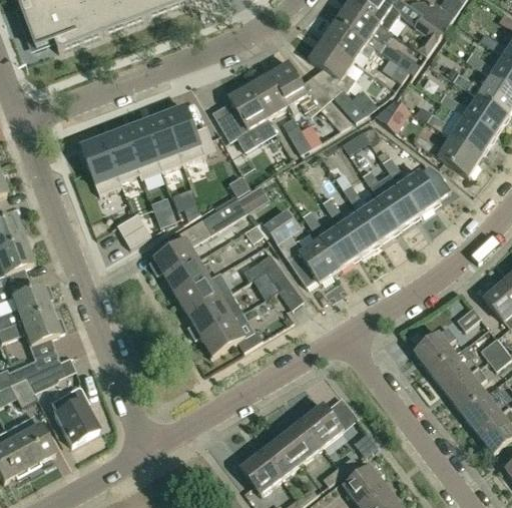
[(19,4),(36,48),(54,42),(58,51),(191,2),(190,0),(22,0),(23,2),(19,4)]
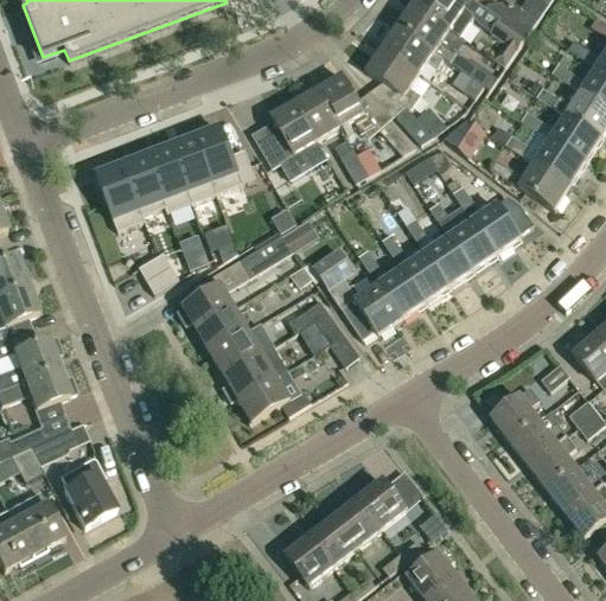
[(448,29),(448,30),(459,37),(472,16),(464,6),(455,0),(413,0),(412,2),(448,29)]
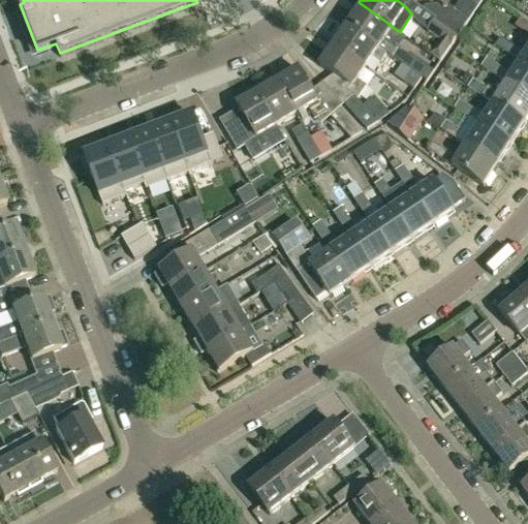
[(441,3),(433,13),(458,30),(470,12),(477,1),(475,0),(456,0),(455,1),(459,4),(456,8),(446,2),(441,3)]
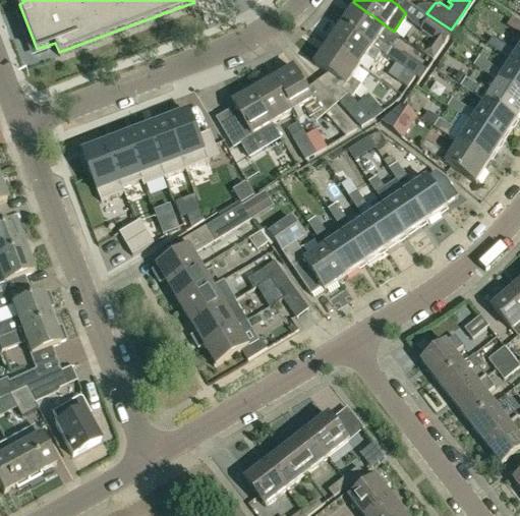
[(380,49),(380,50),(386,54),(391,45),(378,36),(385,25),(385,24),(353,2),(340,22),(380,49)]
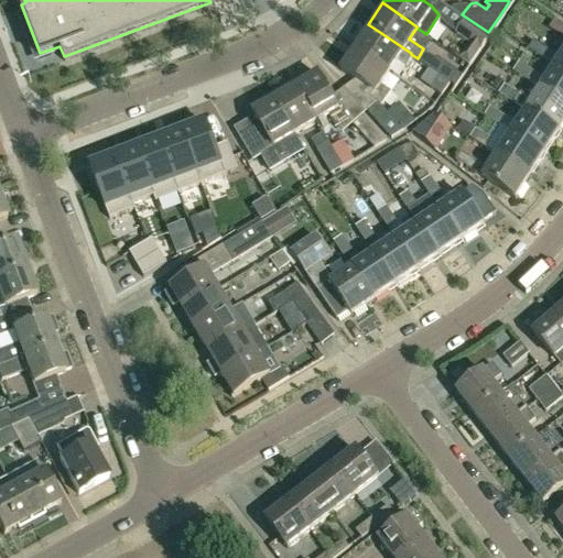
[(479,45),(487,33),(488,32),(462,14),(454,28),(479,45)]
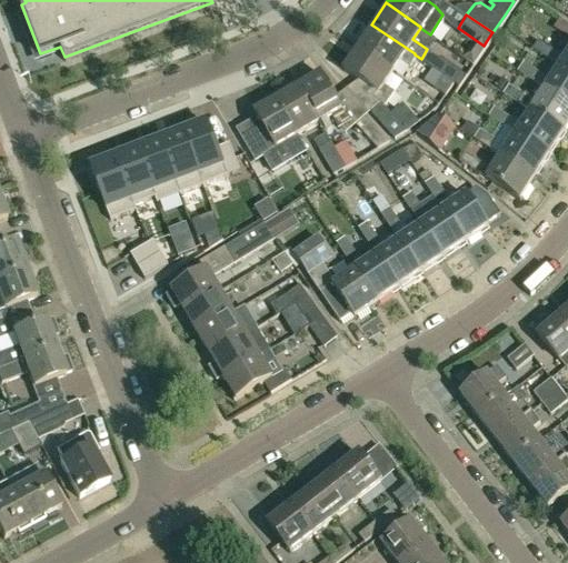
[(371,24),(357,44),(391,69),(400,57),(409,62),(415,54),(415,53),(371,24)]
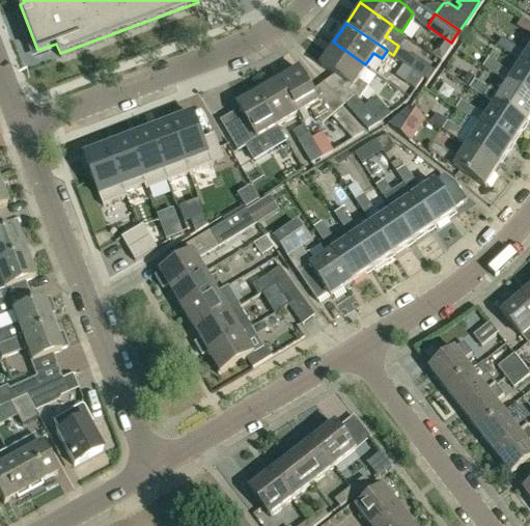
[(502,35),(497,43),(511,52),(517,45),(502,35)]
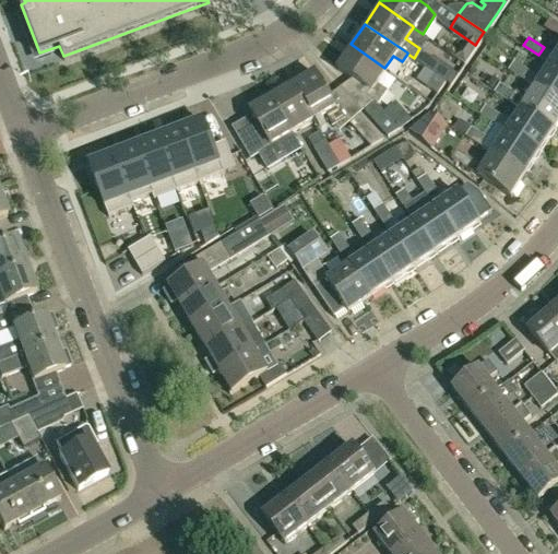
[(377,79),(384,68),(351,44),(336,66),(370,89),(367,92),(371,96),(363,105),(388,132),(398,124),(377,101),(387,85),(377,79)]
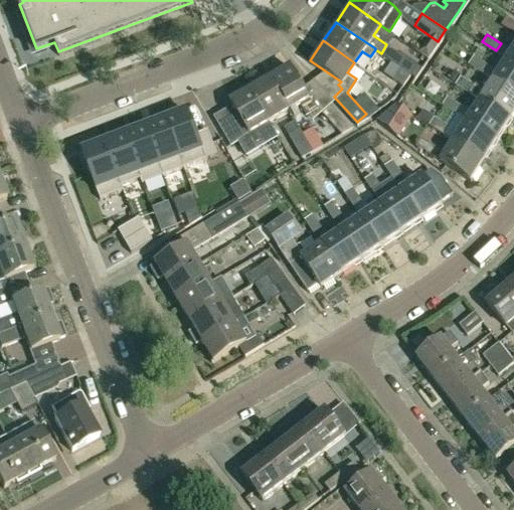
[(398,64),(409,71),(416,61),(405,53),(398,64)]
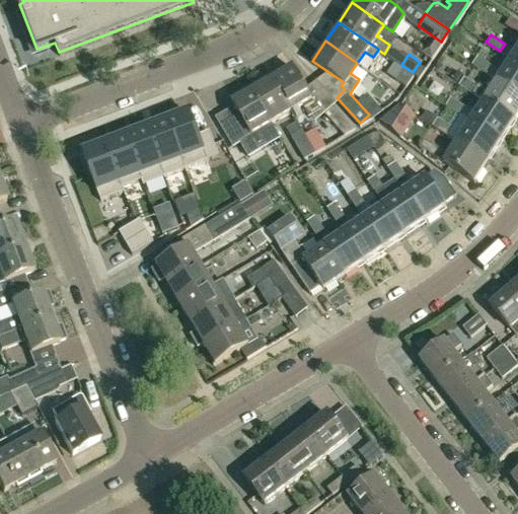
[(477,55),(472,62),(487,71),(491,64),(477,55)]
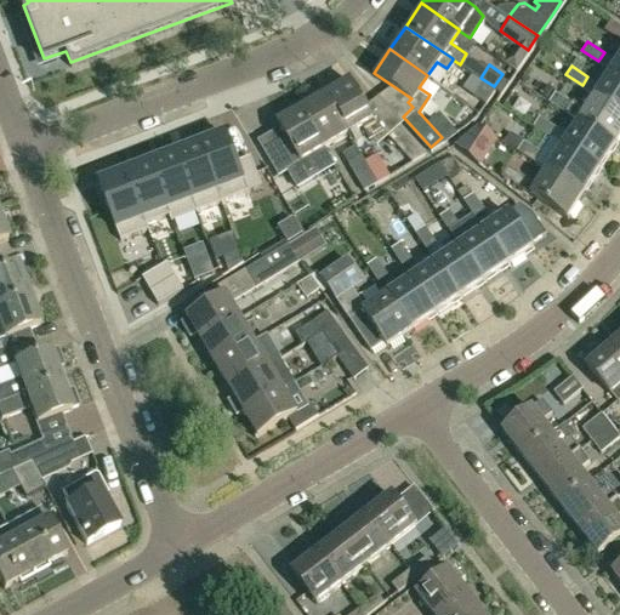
[(599,84),(595,91),(619,108),(619,73),(610,67),(609,69),(599,84)]
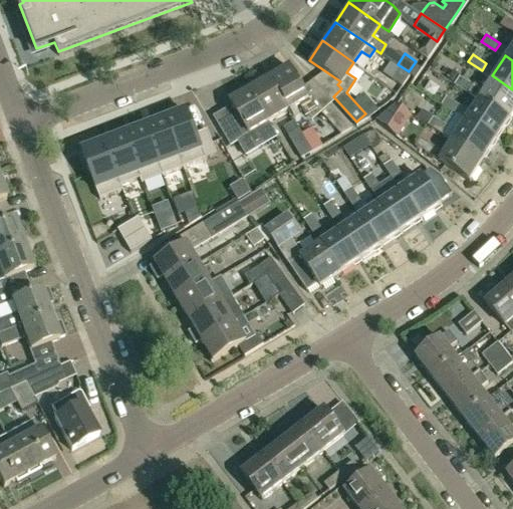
[(306,111),(317,105),(310,93),(308,94),(290,62),(269,74),(286,103),(288,106),(299,100),(306,111)]
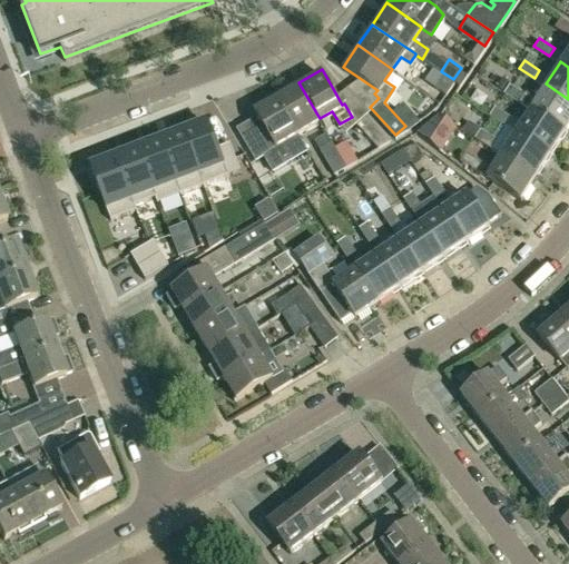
[(445,91),(453,79),(441,71),(433,82),(445,91)]
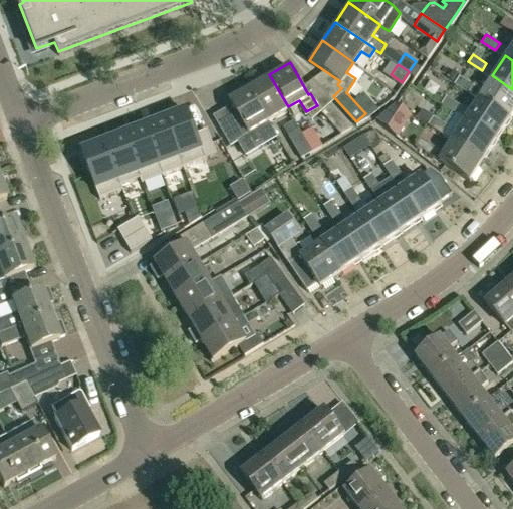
[(509,116),(512,110),(512,89),(492,75),(491,76),(483,89),(473,82),(459,73),(454,81),(467,90),(468,89),(478,96),(509,116)]
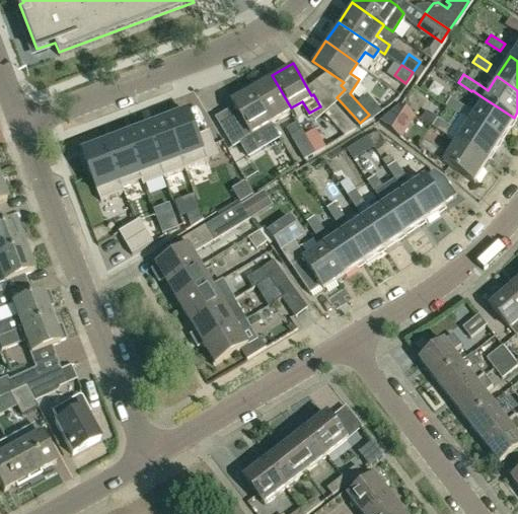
[(289,104),(272,75),(252,86),(265,107),(271,119),(291,107),(289,104)]
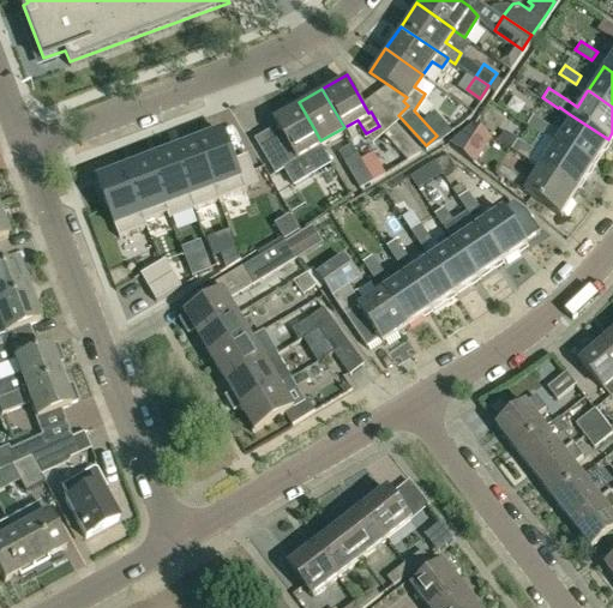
[(313,127),(299,102),(268,120),(289,158),(296,155),(320,140),(313,127)]
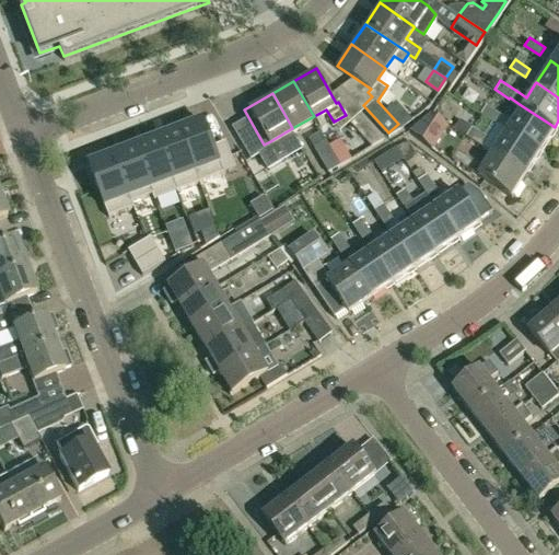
[(540,149),(555,127),(521,105),(512,119),(486,103),(480,112),(496,122),(497,120),(507,127),(540,149)]
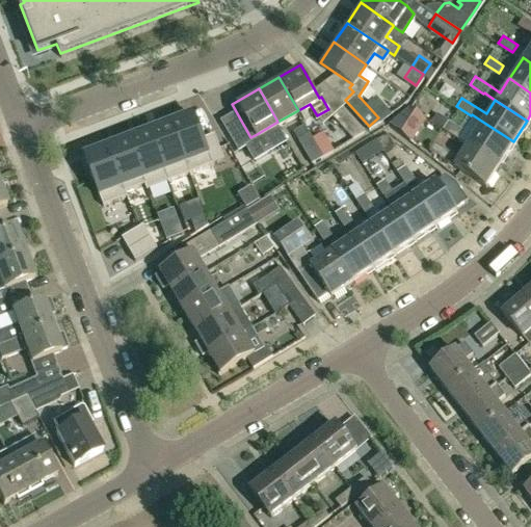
[(364,130),(342,105),(333,113),(354,138),(364,130)]
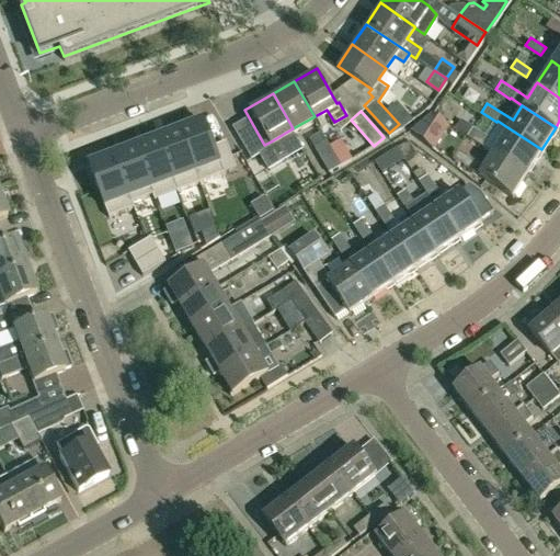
[(236,165),(226,138),(214,143),(204,118),(179,127),(198,179),(236,165)]
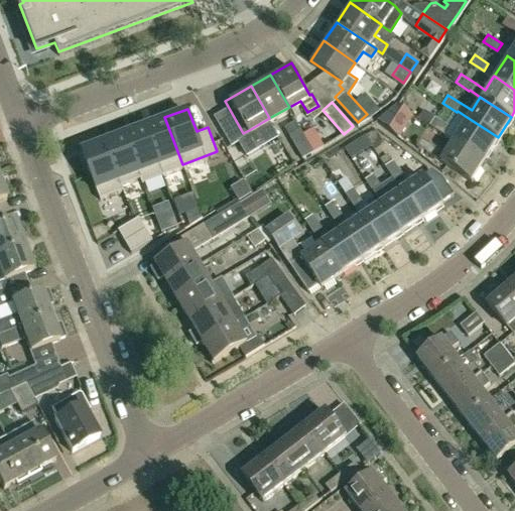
[(434,115),(430,122),(443,131),(448,124),(434,115)]
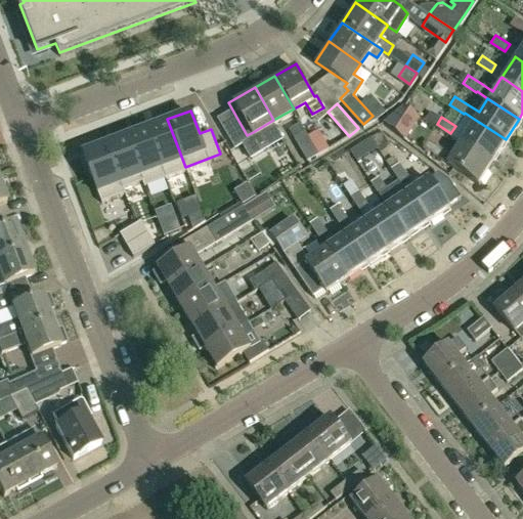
[(146,127),(165,175),(185,167),(167,119),(146,127)]
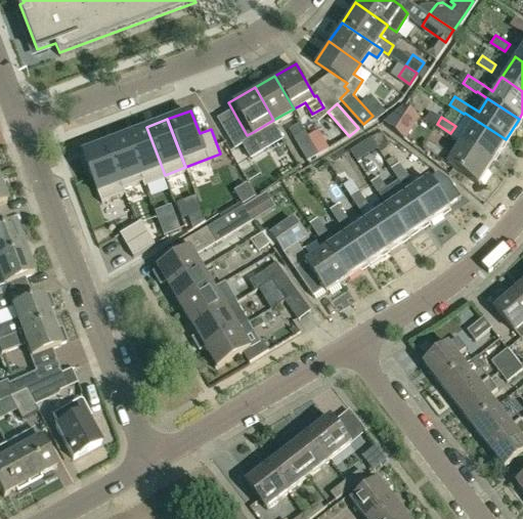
[(492,160),(506,139),(474,119),(461,139),(492,160)]
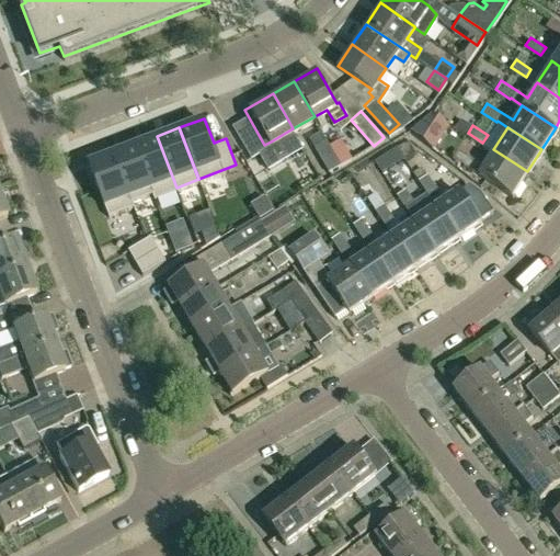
[(135,144),(155,195),(176,188),(157,136),(135,144)]
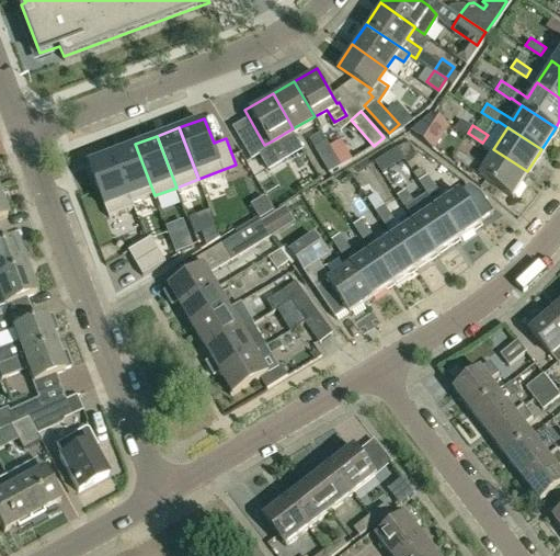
[(329,169),(341,162),(327,137),(315,145),(329,169)]
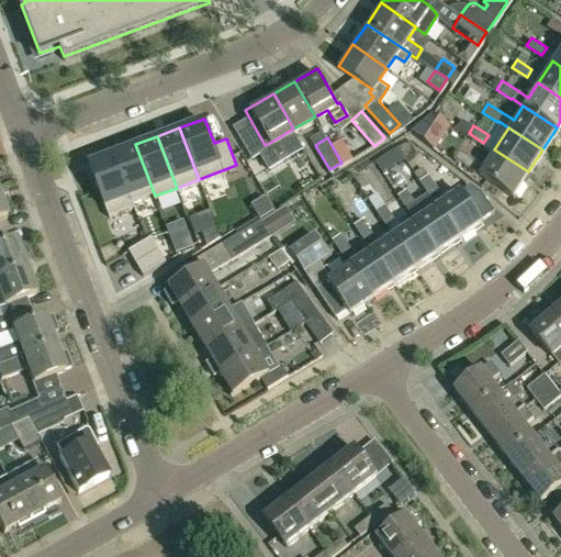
[(113,153),(132,204),(134,203),(132,199),(152,191),(154,197),(155,196),(135,144),(113,153)]
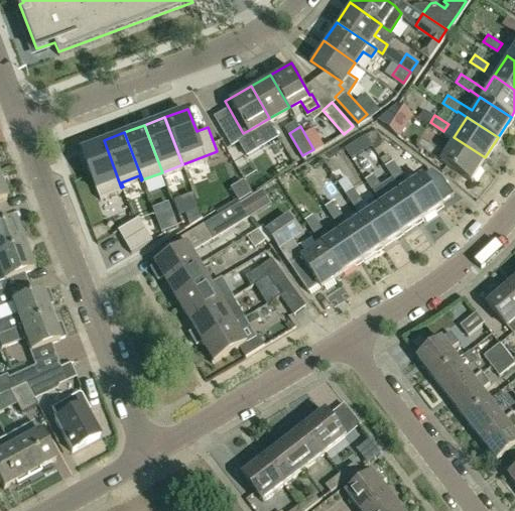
[(350,155),(366,145),(360,135),(344,144),(350,155)]
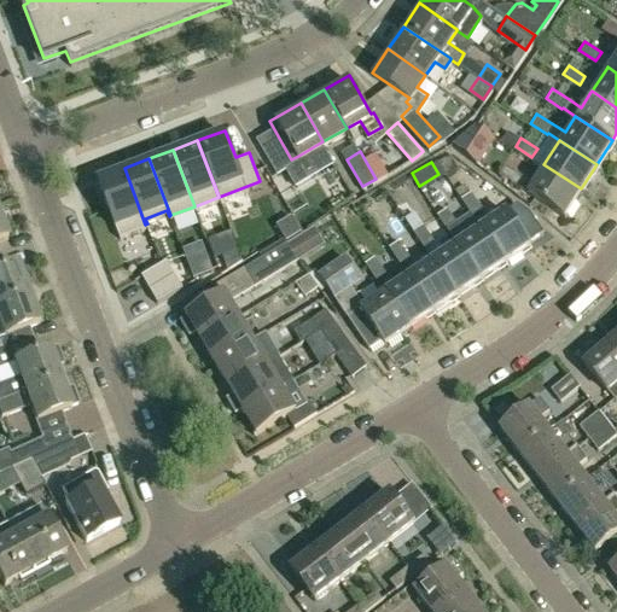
[(499,172),(528,188),(565,213),(581,188),(543,164),(534,179),(504,162),(499,172)]
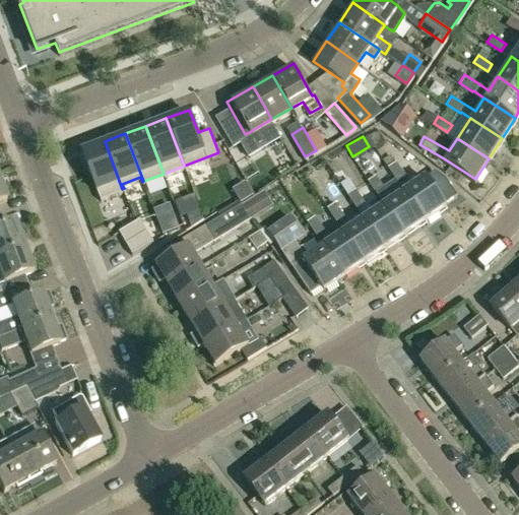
[(122,189),(105,141),(82,149),(101,197),(122,189)]
